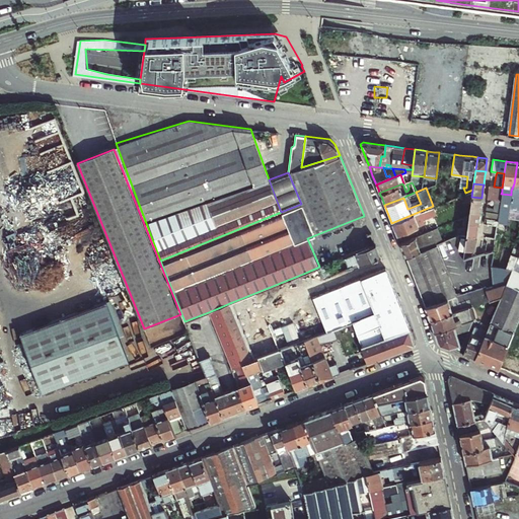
[(465,193),(462,217),(469,214),(470,209),(471,197),(472,190),(465,193)]
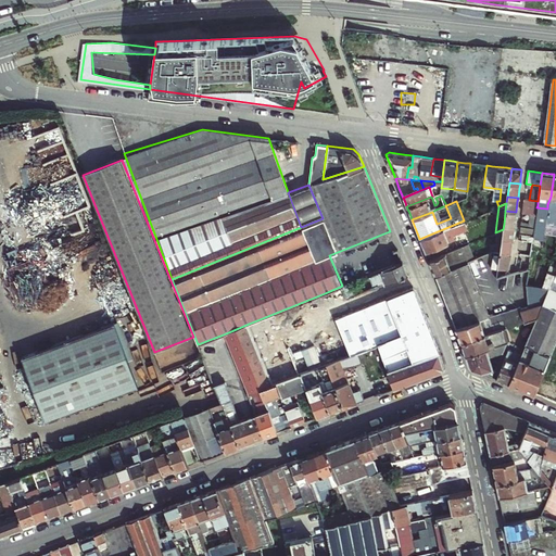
[(536,207),(538,205),(523,203),(521,213),(529,214),(535,215),(536,207)]
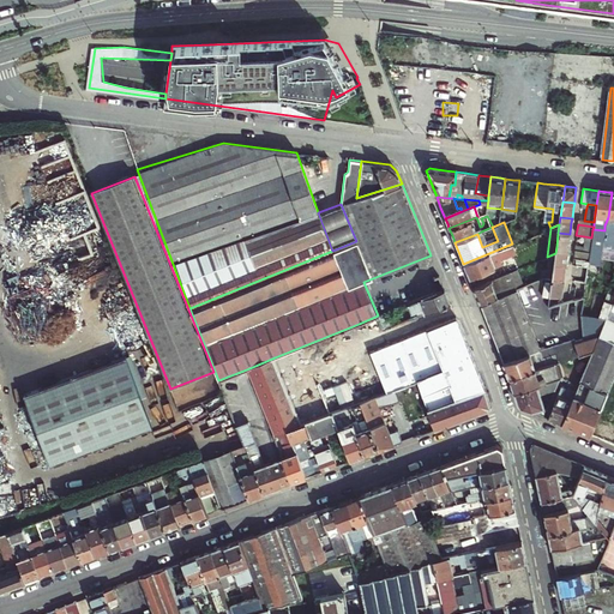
[(605,230),(599,258),(613,259),(613,233),(609,233),(611,228),(605,226),(605,230)]
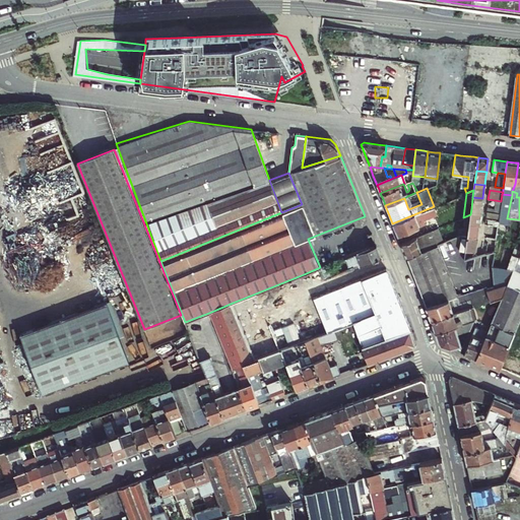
[(501,201),(500,213),(499,218),(498,222),(506,223),(507,218),(512,195),(502,194),(501,201)]
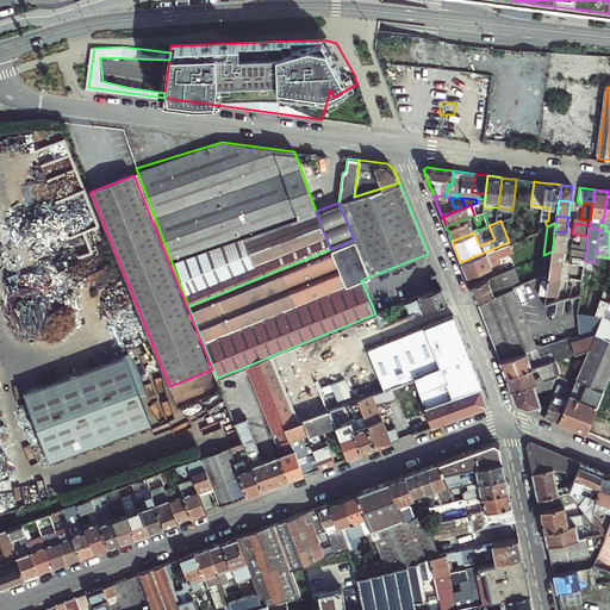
[(478,230),(474,232),(479,246),(491,241),(490,237),(481,240),(478,230)]
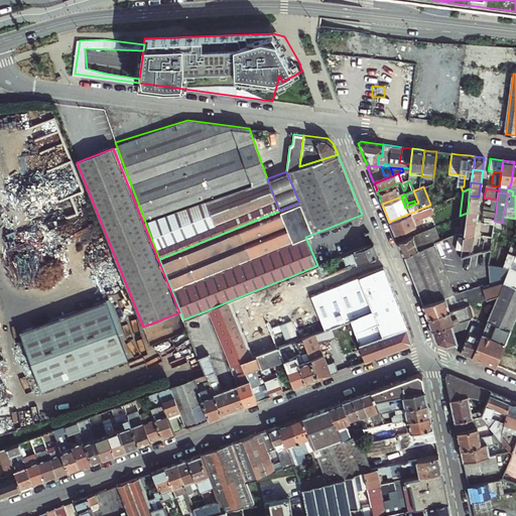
[(479,197),(469,196),(468,208),(477,209),(478,206),(479,197)]
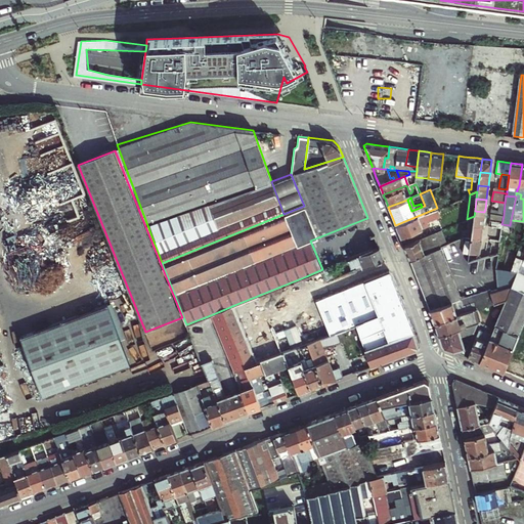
[(505,203),(498,202),(497,211),(490,210),(490,213),(504,215),(505,203)]
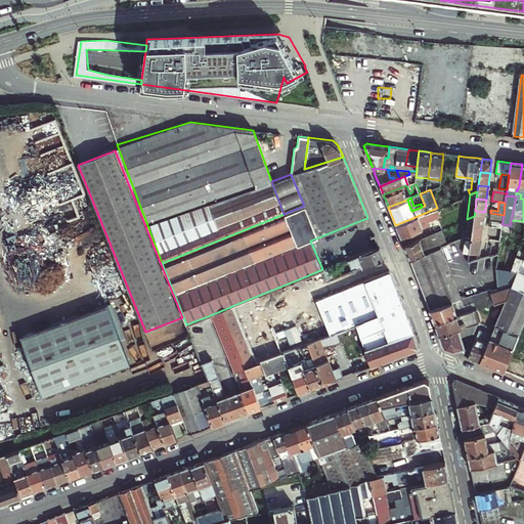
[(441,216),(437,208),(395,225),(400,236),(403,245),(417,239),(413,232),(423,229),(422,228),(429,225),(427,222),(441,216)]
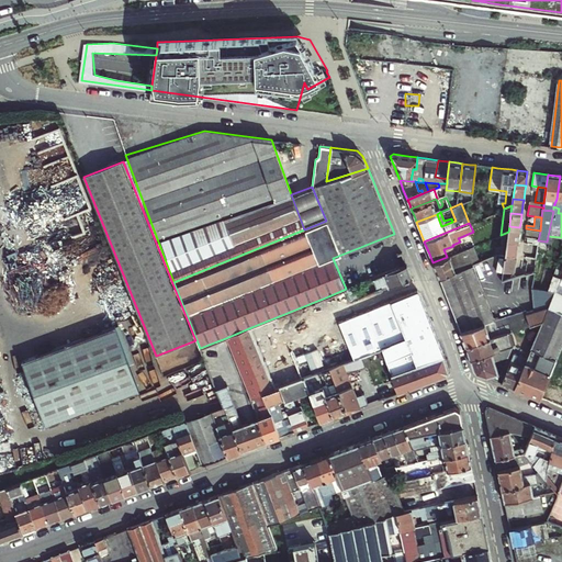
[(509,226),(508,232),(507,239),(518,242),(519,233),(519,227),(509,226)]
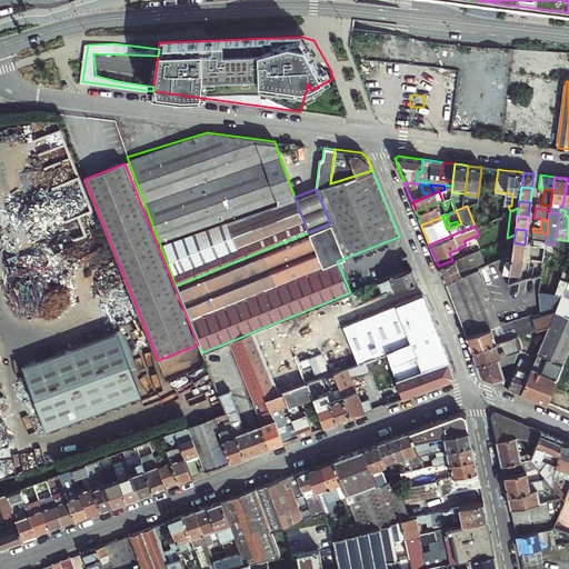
[(511,255),(513,242),(515,235),(507,238),(505,249),(499,251),(502,258),(511,255)]
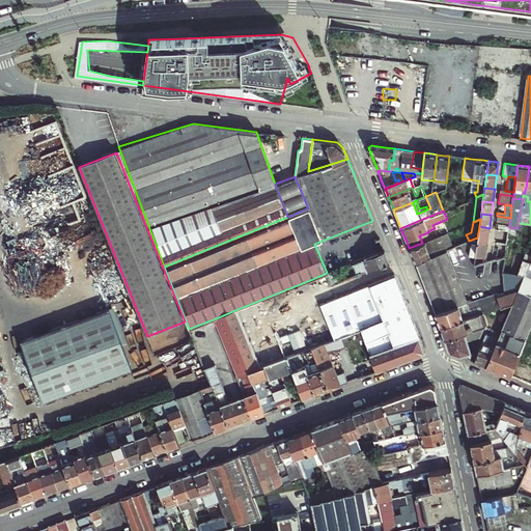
[(490,228),(479,226),(477,238),(477,240),(487,241),(488,232),(490,228)]
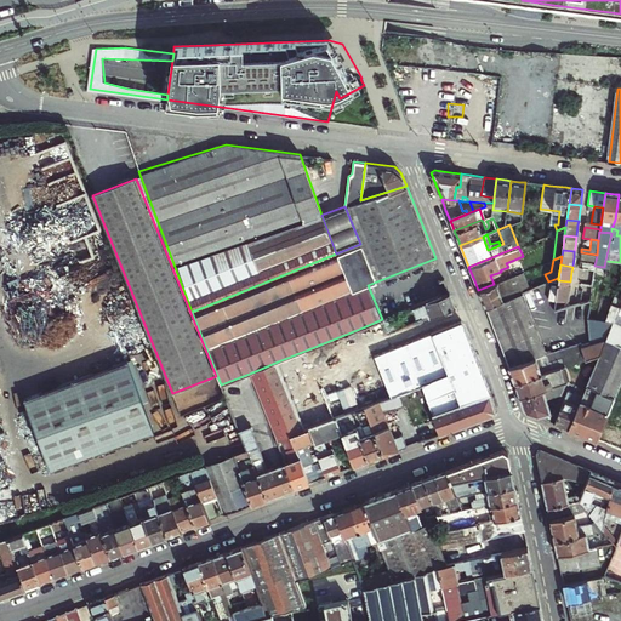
[(483,301),(485,307),(530,289),(524,272),(494,284),(478,290),(483,301)]
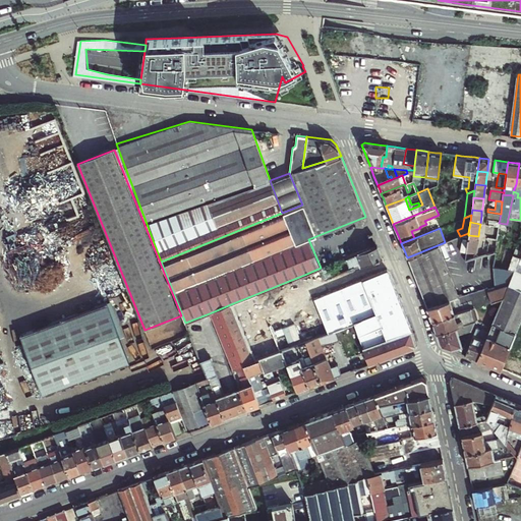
[(477,243),(478,236),(468,235),(466,247),(476,249),(477,243)]
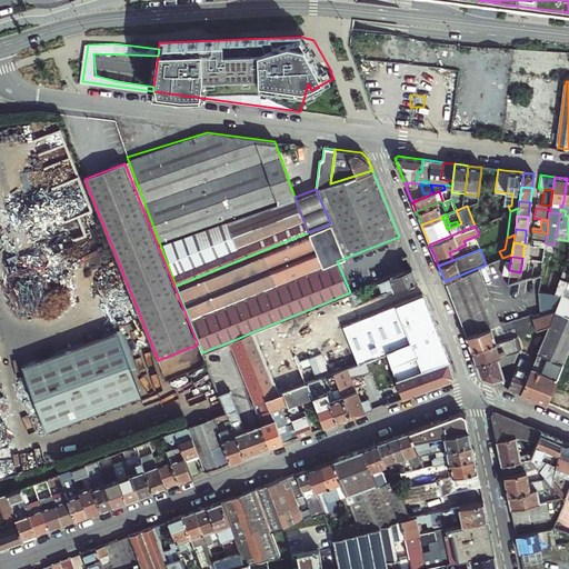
[(457,312),(466,335),(501,323),(483,278),(496,272),(491,262),(486,265),(445,281),(457,312)]
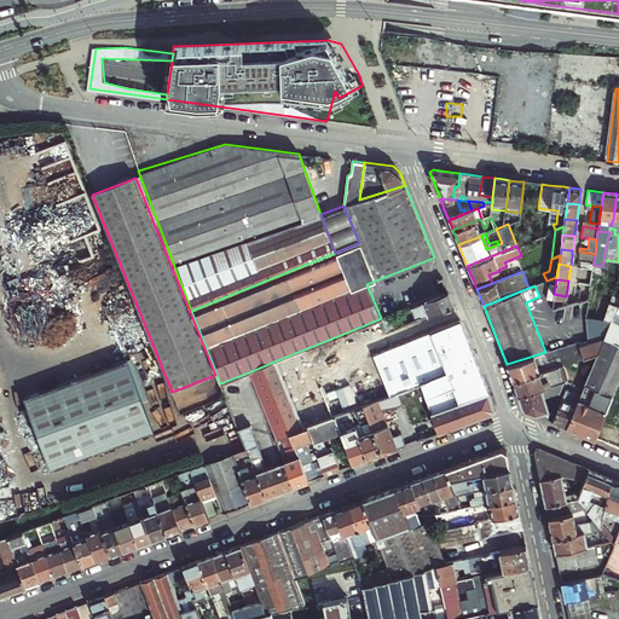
[(447,291),(409,307),(412,316),(417,314),(418,318),(441,310),(453,305),(450,298),(447,291)]
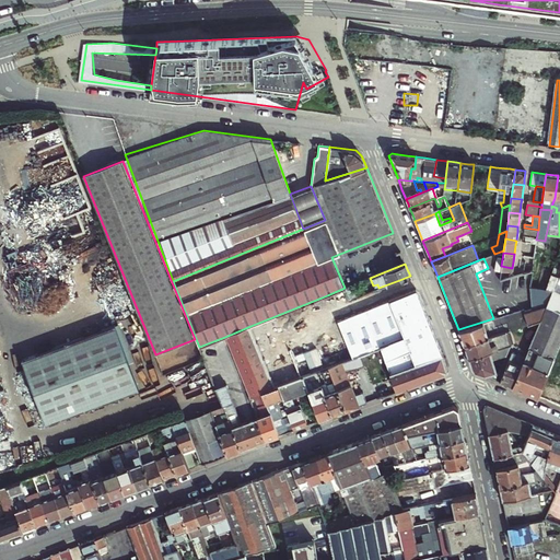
[(546,290),(552,291),(559,277),(551,273),(546,290)]
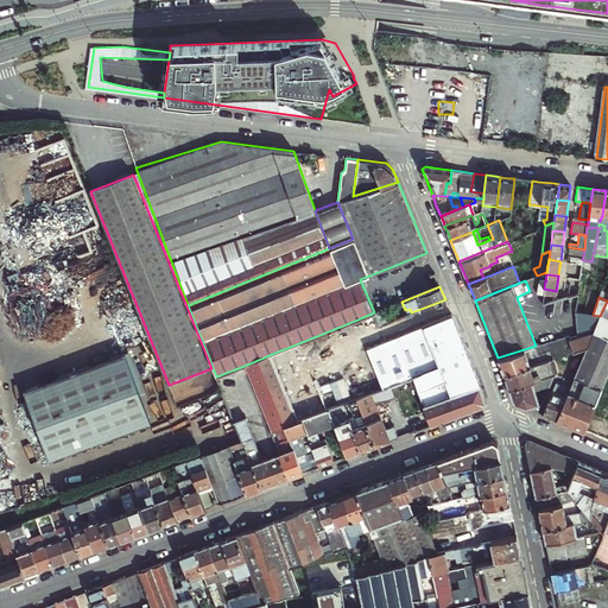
[(607,297),(607,301),(600,316),(595,327),(593,334),(607,340),(607,297)]
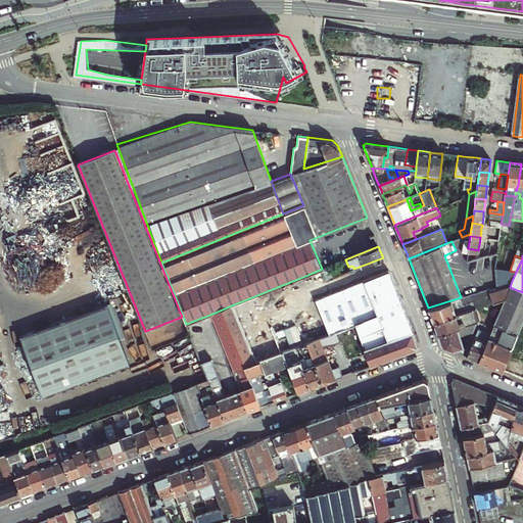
[(326,280),(332,278),(328,267),(322,269),(326,280)]
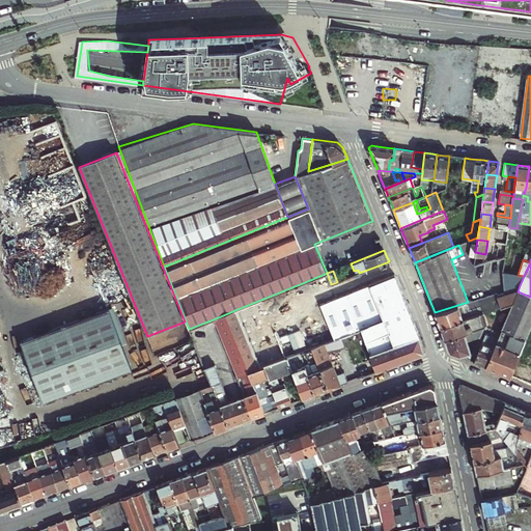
[(518,275),(502,273),(504,290),(520,285),(524,276),(518,275)]
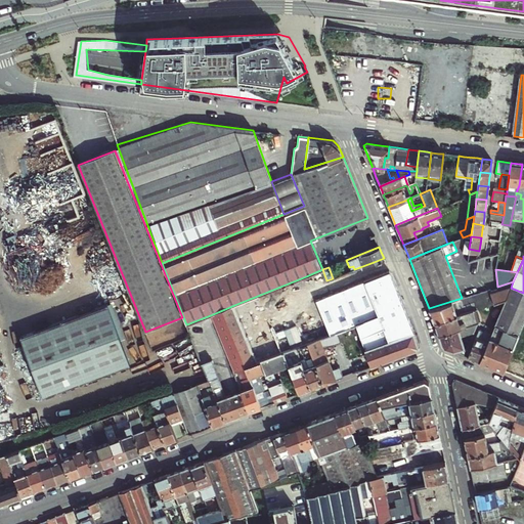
[(364,349),(413,331),(404,309),(389,270),(315,301),(330,335),(337,333),(355,325),(364,349)]
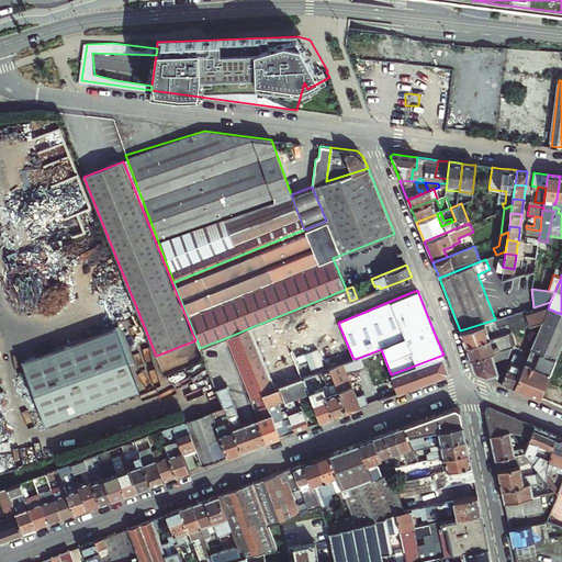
[(548,308),(550,302),(534,307),(534,311),(526,313),(529,325),(542,321),(548,308)]
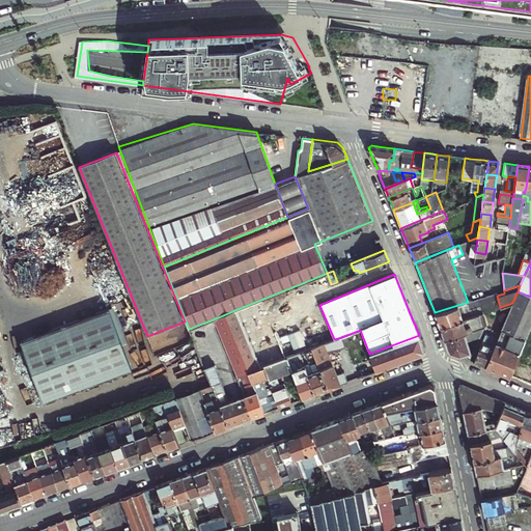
[(499,336),(497,339),(485,367),(499,372),(508,376),(525,338),(530,326),(530,324),(530,297),(518,291),(512,303),(500,333),(499,336)]
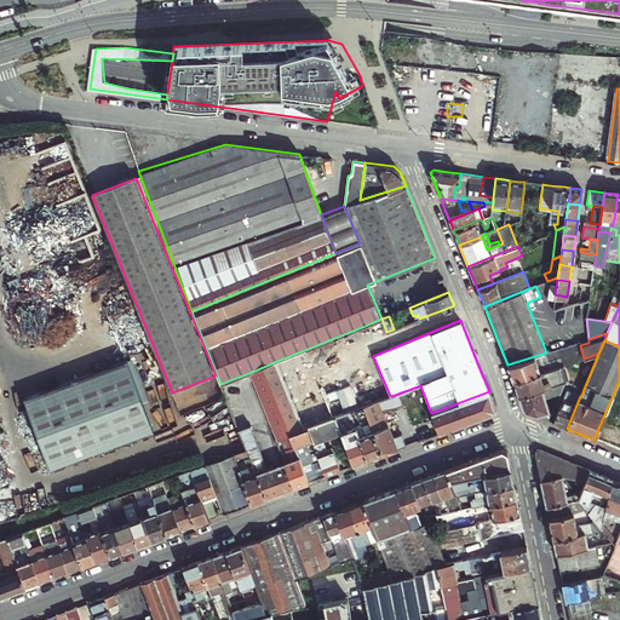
[(511,372),(514,380),(573,362),(584,359),(580,345),(579,342),(546,352),(507,365),(511,372)]
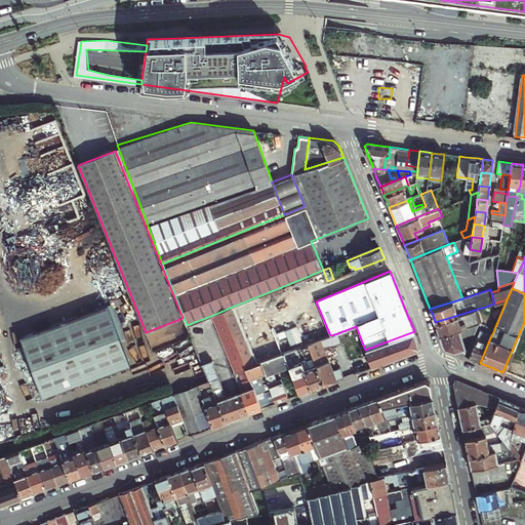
[(21,338),(41,396),(129,364),(109,306),(21,338)]
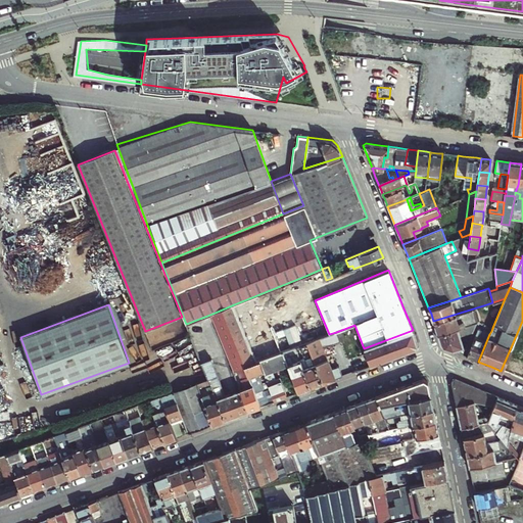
[(234,304),(212,314),(234,370),(244,366),(255,362),(234,304)]
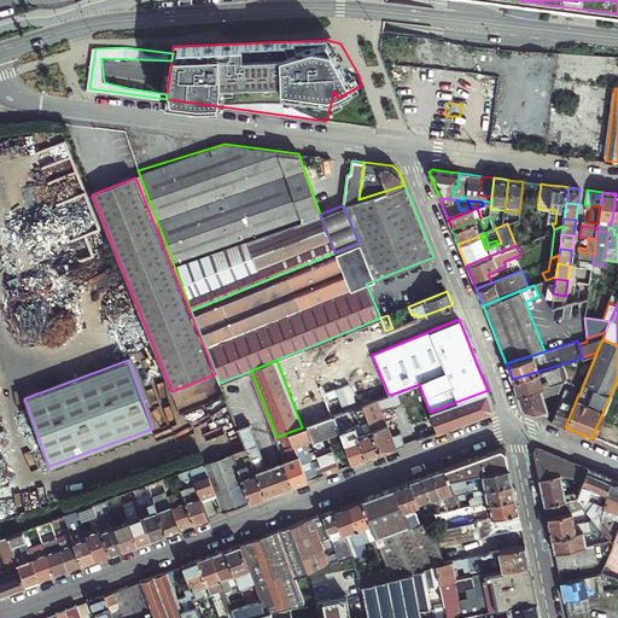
[(571,361),(512,379),(516,388),(517,394),(564,379),(571,361)]
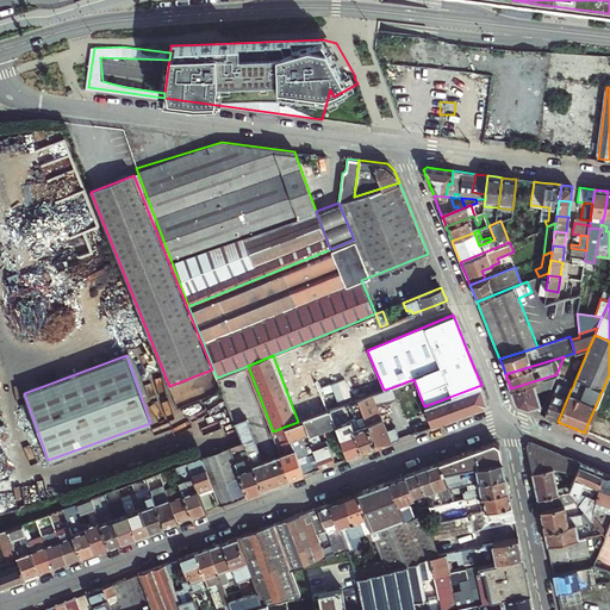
[(536,392),(551,387),(556,374),(510,388),(512,397),(514,400),(518,405),(528,409),(540,405),(536,392)]
